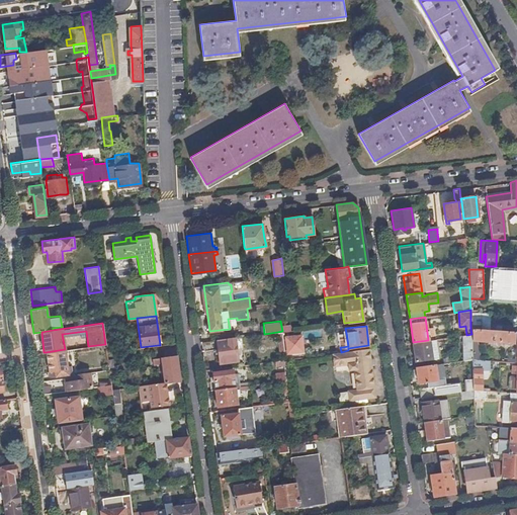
[(472,359),(477,359),(477,347),(476,341),(514,343),(514,340),(516,340),(516,331),(494,330),(482,330),(470,329),(471,334),(472,359)]
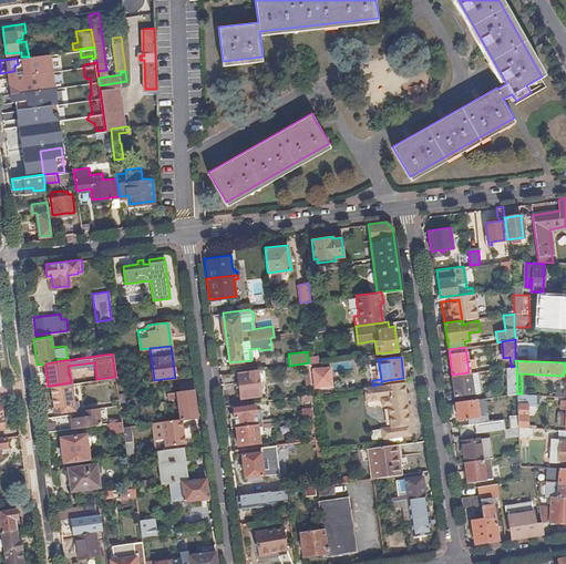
[(511,367),(506,367),(507,395),(508,395),(517,393),(516,366),(511,367)]
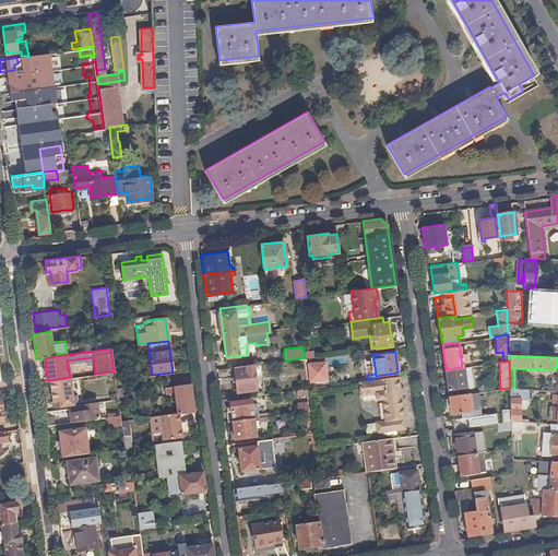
[(308,364),(310,380),(327,378),(324,362),(308,364)]
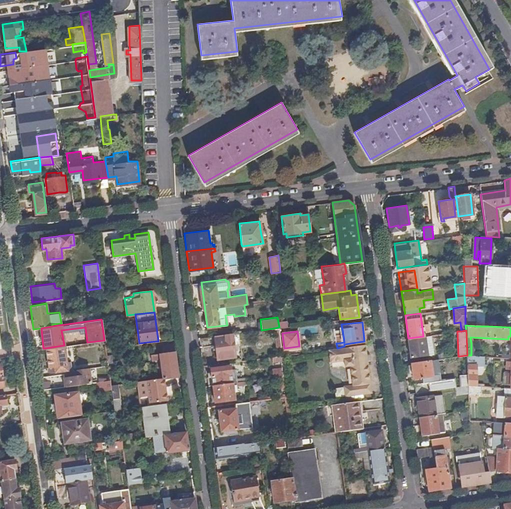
[(232,334),(214,336),(217,359),(235,356),(232,334)]
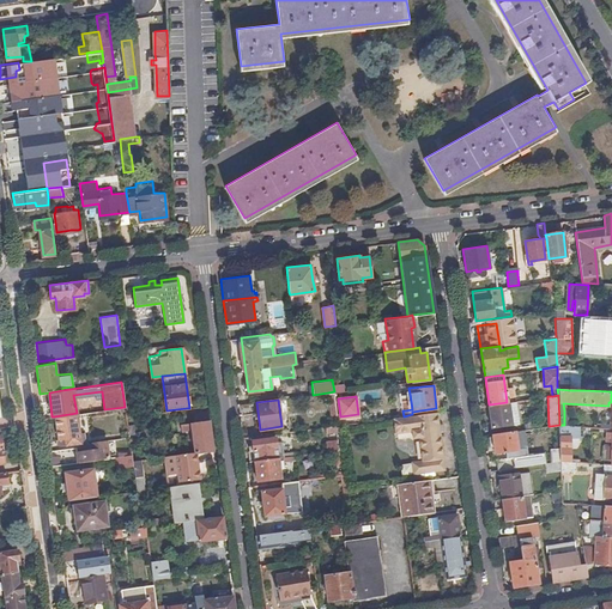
[(507,402),(489,405),(492,427),(519,424),(515,401),(507,402)]
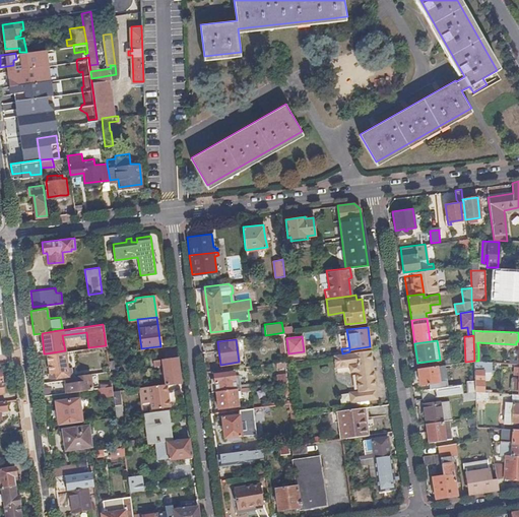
[(181,382),(176,348),(164,350),(165,359),(153,360),(153,364),(161,363),(165,384),(166,384),(181,382)]
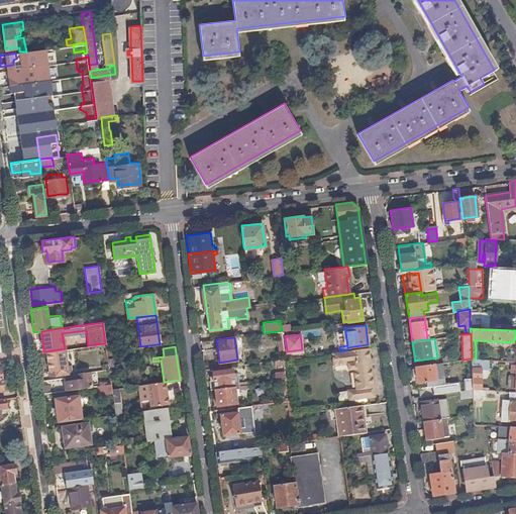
[(340,351),(331,352),(333,365),(347,363),(348,369),(353,369),(355,388),(346,390),(348,399),(375,396),(368,347),(347,349),(340,351)]
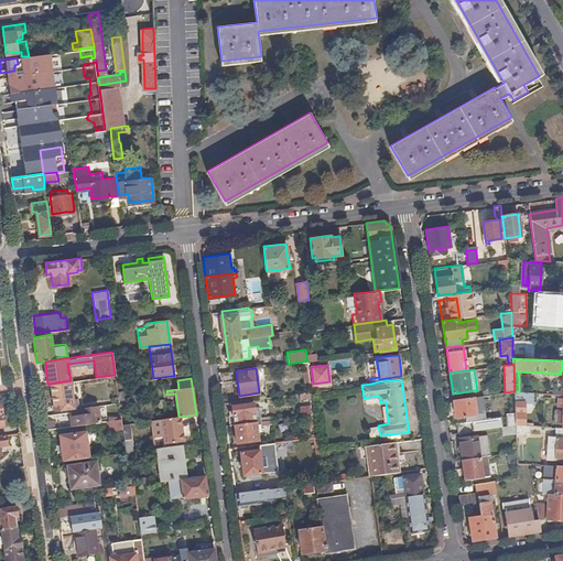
[(73,399),(71,380),(50,384),(54,410),(77,407),(76,398),(73,399)]
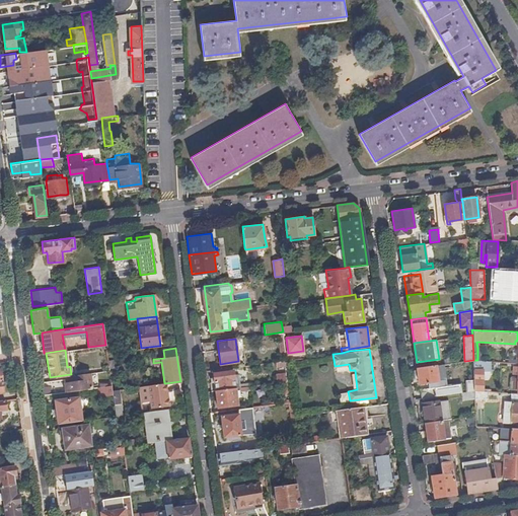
[(278,376),(278,382),(284,381),(289,381),(286,360),(275,361),(276,366),(284,365),(285,375),(278,376)]
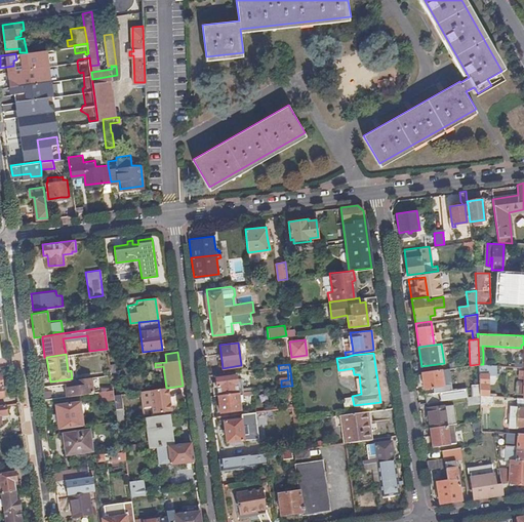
[(480,395),(489,396),(488,375),(495,375),(495,365),(483,364),(479,364),(479,374),(479,384),(480,395)]
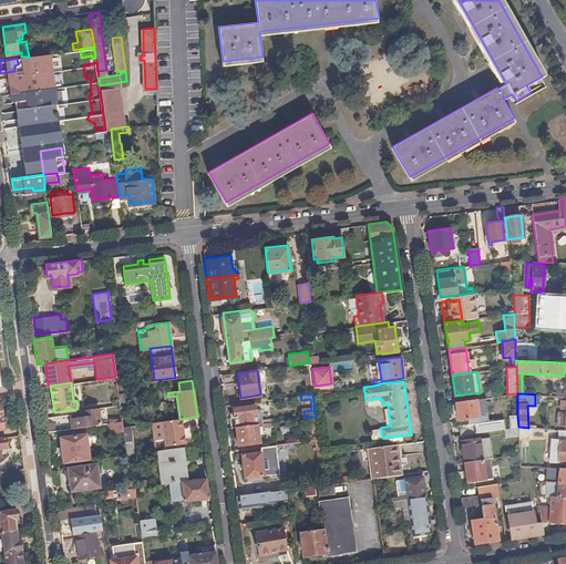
[(484,398),(456,402),(459,419),(486,414),(484,398)]
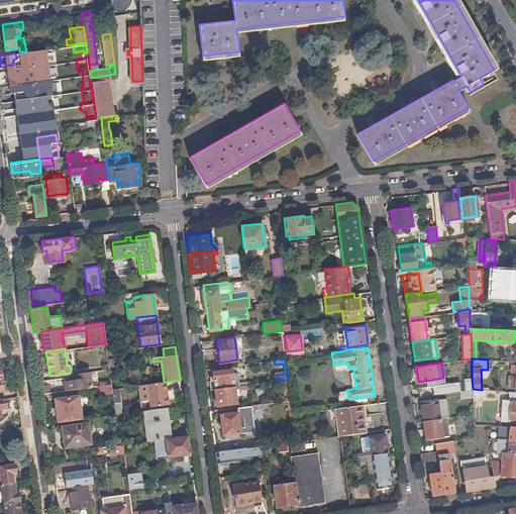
[(445,375),(457,373),(456,364),(444,367),(445,375)]
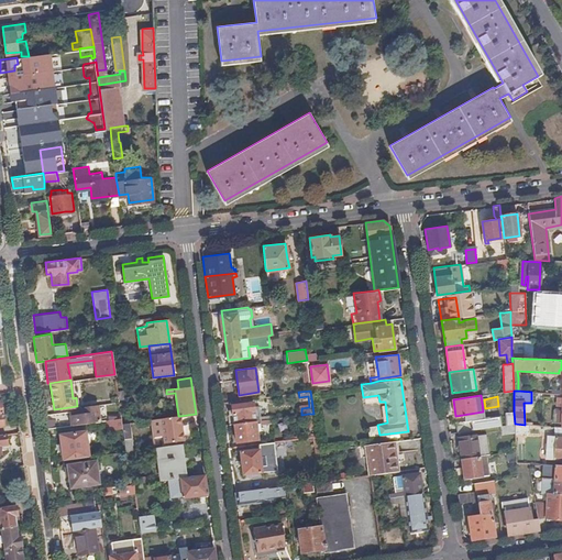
[(228,414),(229,425),(233,424),(255,421),(260,420),(257,409),(256,408),(253,408),(253,402),(231,405),(232,414),(228,414)]
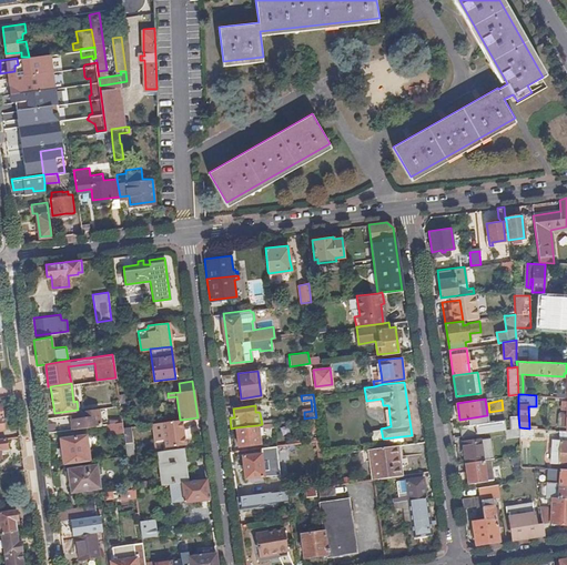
[(100,425),(98,409),(81,411),(79,412),(76,414),(72,414),(72,419),(70,420),(71,429),(100,425)]
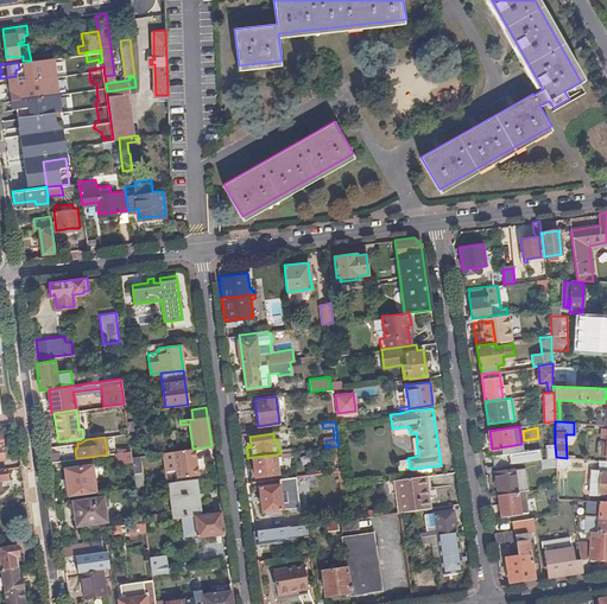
[(197,475),(196,464),(195,458),(194,449),(193,449),(175,451),(176,458),(169,459),(170,465),(177,465),(178,477),(197,475)]
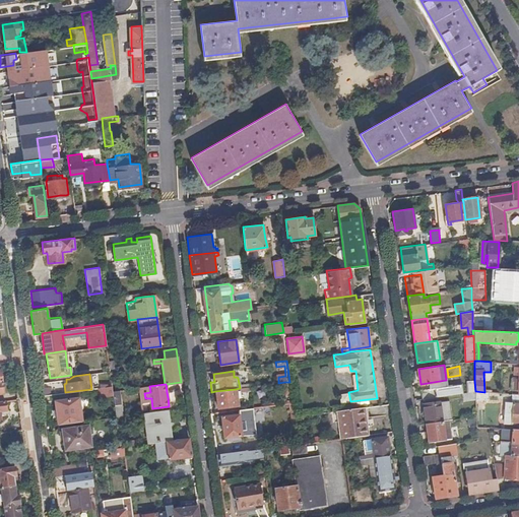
[(420,390),(422,398),(461,393),(463,393),(461,384),(420,390)]
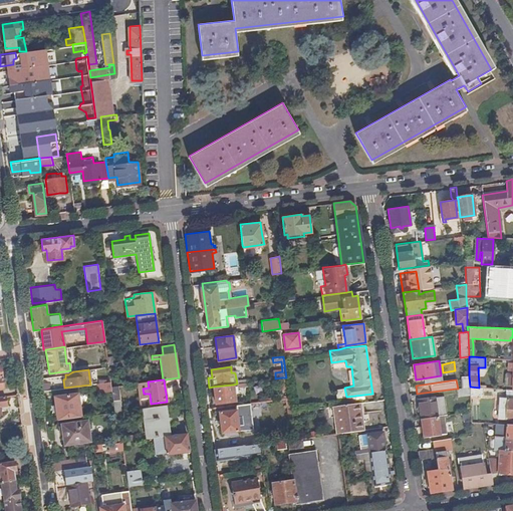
[(111,391),(110,387),(110,381),(96,384),(98,393),(111,391)]
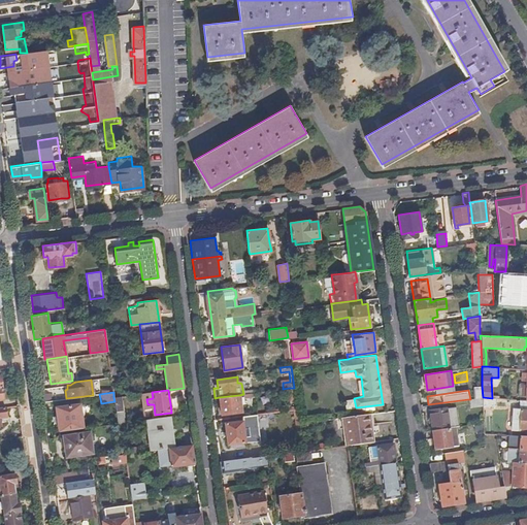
[(239,395),(219,397),(221,415),(241,413),(239,395)]
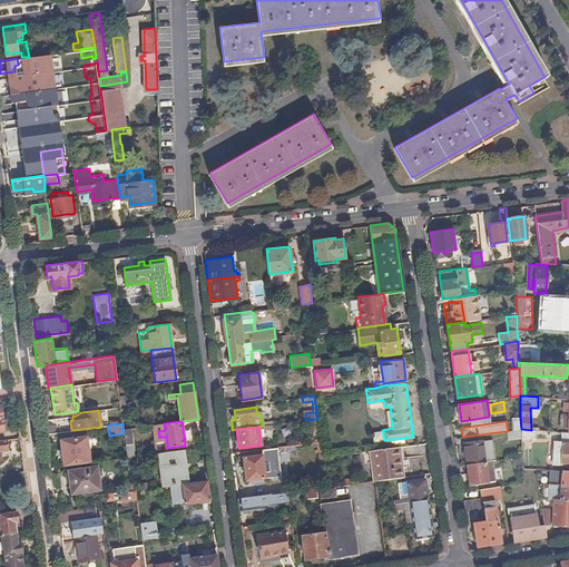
[(133,443),(130,428),(123,429),(124,433),(125,445),(133,443)]
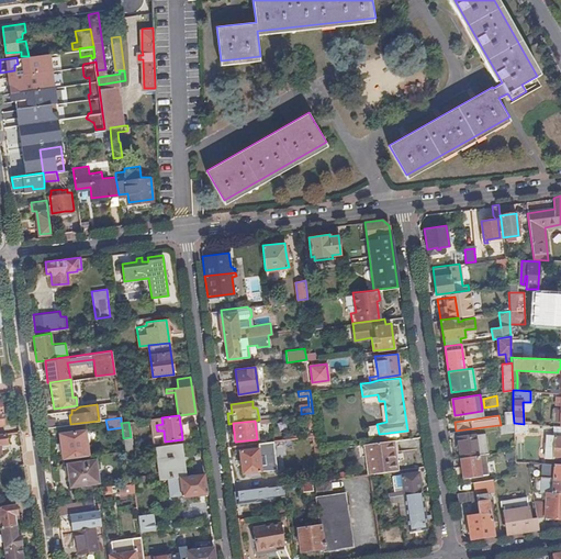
[(501,425),(498,425),(500,434),(514,432),(514,423),(505,424),(501,425)]
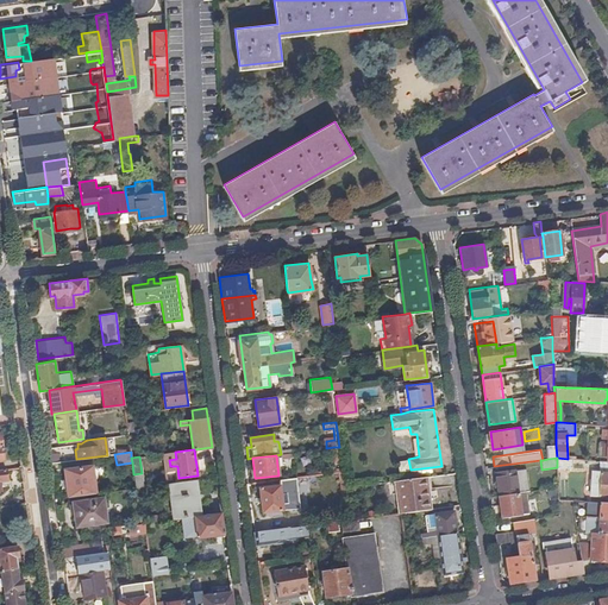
[(557,458),(557,467),(580,468),(581,459),(568,459),(557,458)]
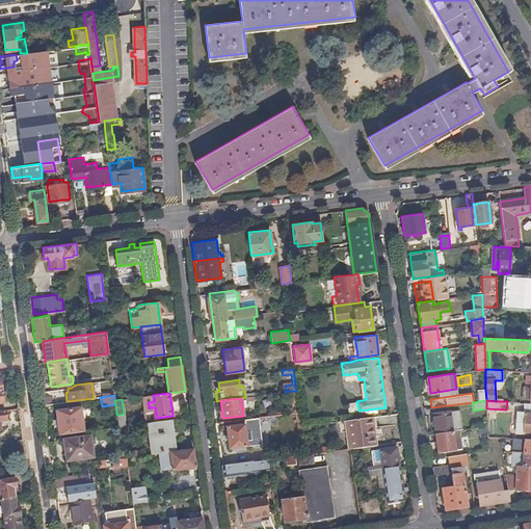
[(83,430),(80,407),(56,411),(59,434),(83,430)]
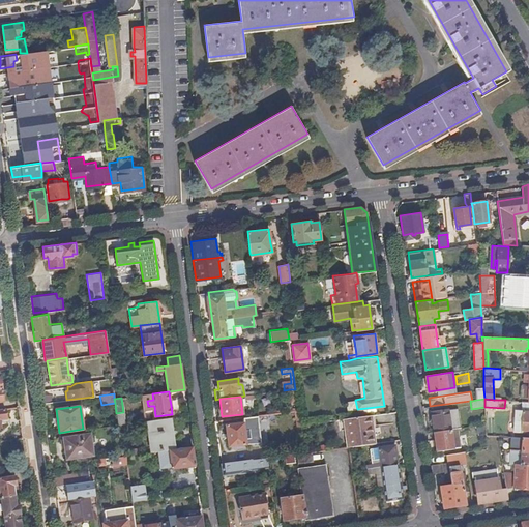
[(431,412),(434,431),(451,429),(457,428),(456,426),(450,426),(448,409),(431,412)]
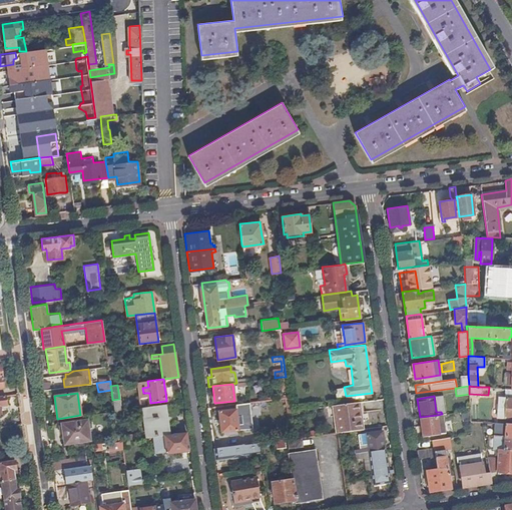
[(511,398),(504,397),(498,397),(497,417),(511,417),(511,398)]
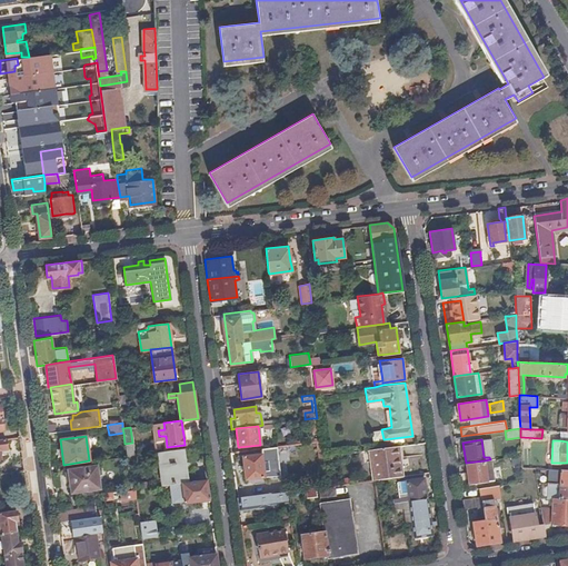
[(281,446),(261,448),(262,454),(242,456),(245,479),(266,476),(262,457),(266,457),(266,455),(282,453),(281,446)]
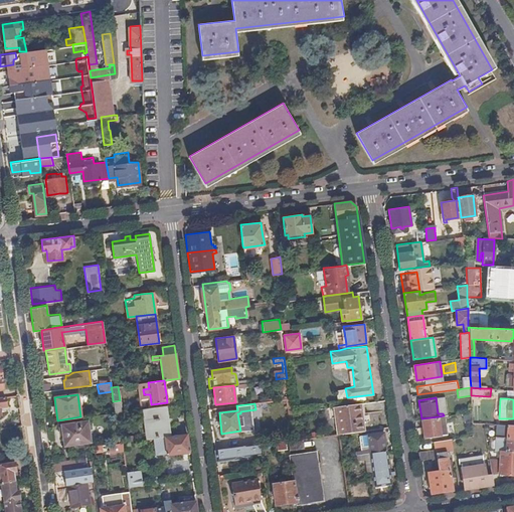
[(333,406),(337,434),(339,434),(363,431),(359,403),(333,406)]
